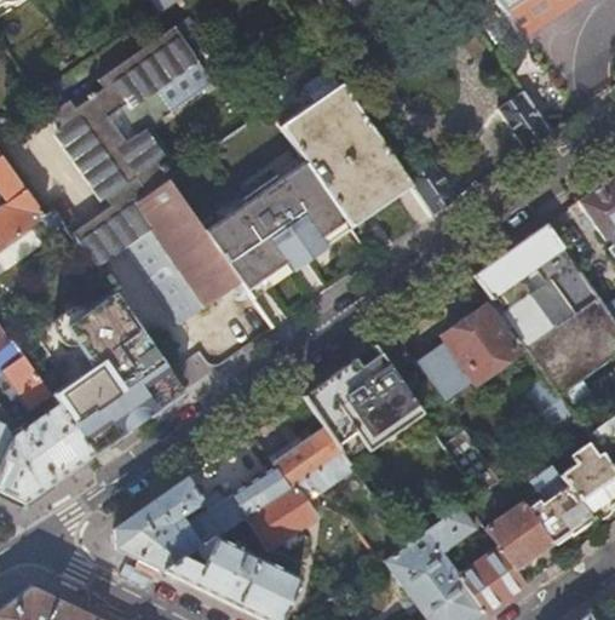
[(153,0),(162,13),(182,0),(153,0)]
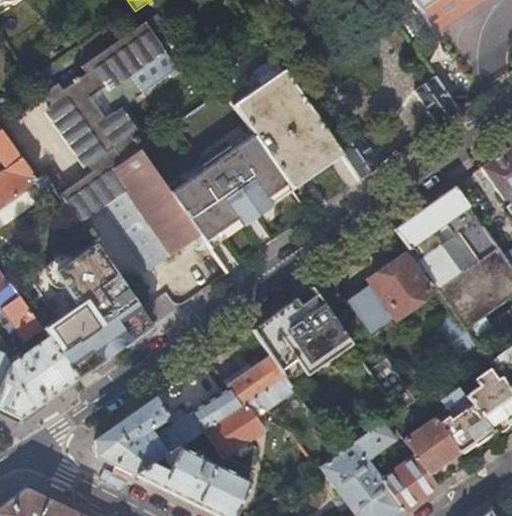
[(418,0),(444,36),(455,28),(439,8),(450,0),(418,0)]
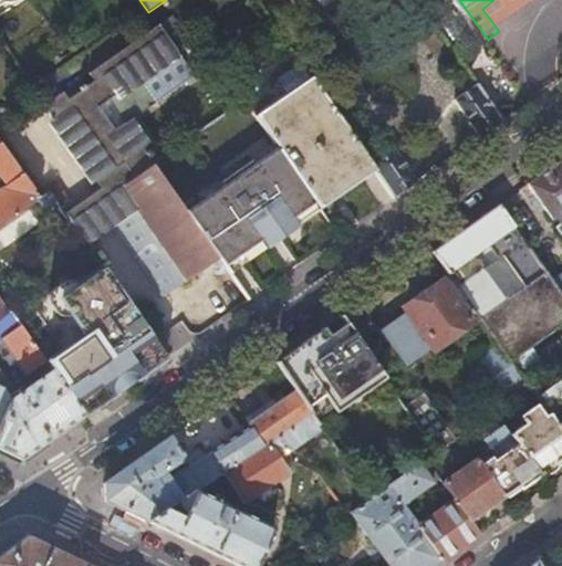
[(541,0),(493,0),(482,9),(499,31),(541,0)]
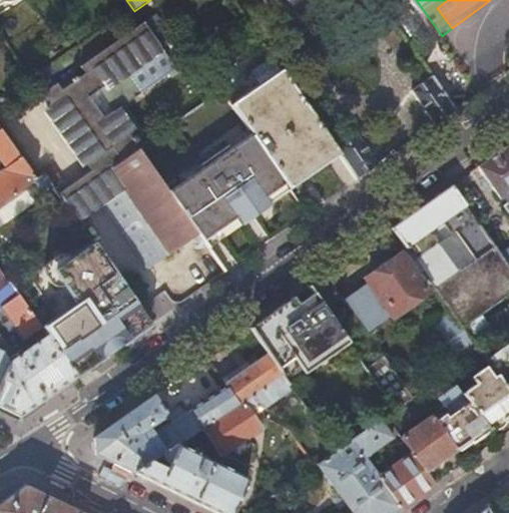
[(61,192),(67,201),(80,221),(106,204),(148,268),(199,231),(168,185),(141,146),(138,149),(135,145),(138,143),(133,135),(130,137),(128,133),(134,129),(120,108),(143,92),(132,75),(166,52),(147,23),(43,94),(52,106),(46,110),(84,166),(90,162),(95,168),(61,192)]
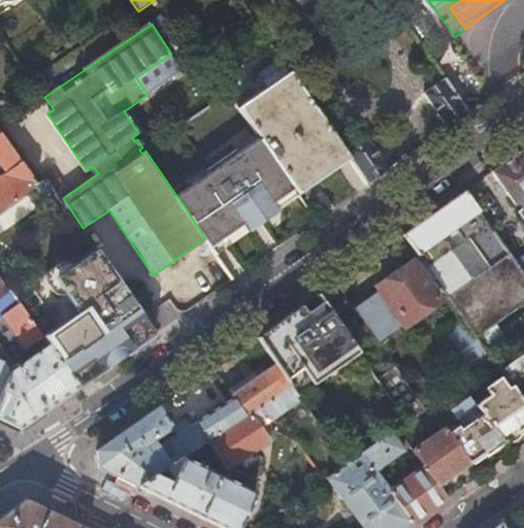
[(258,132),(300,195),(351,161),(345,151),(292,73),(241,108),(258,132)]
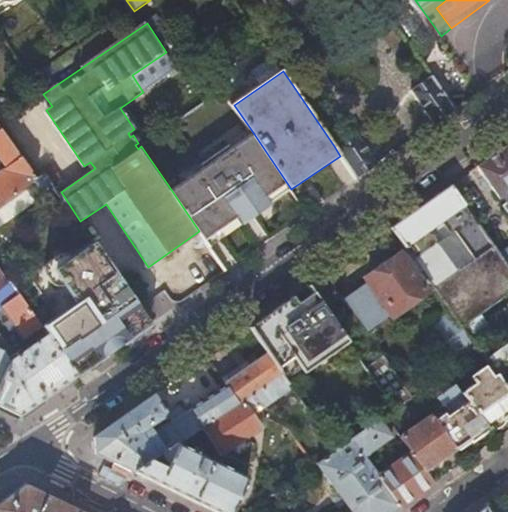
[(412,91),(435,125),(456,110),(433,77),(412,91)]
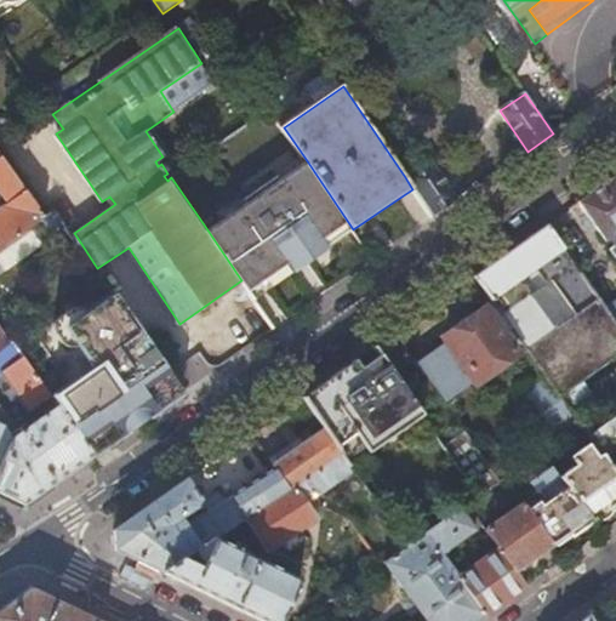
[(0,352),(15,342),(0,320),(0,250),(46,217),(0,151),(0,187),(15,209),(0,218),(0,352)]
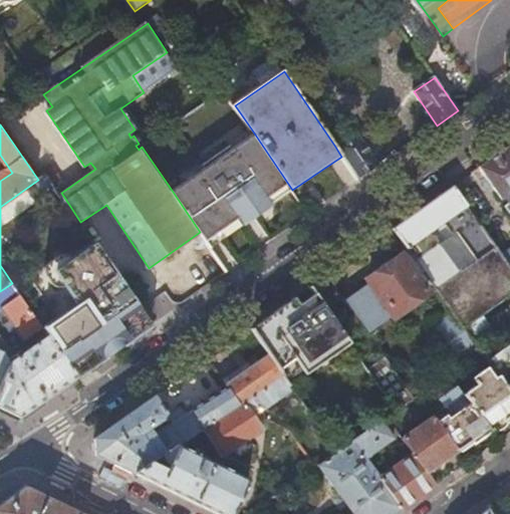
[(169,186),(200,232),(206,240),(239,218),(244,225),(245,226),(273,206),(272,205),(292,190),(251,129),(230,144),(226,138),(200,156),(205,162),(169,186)]
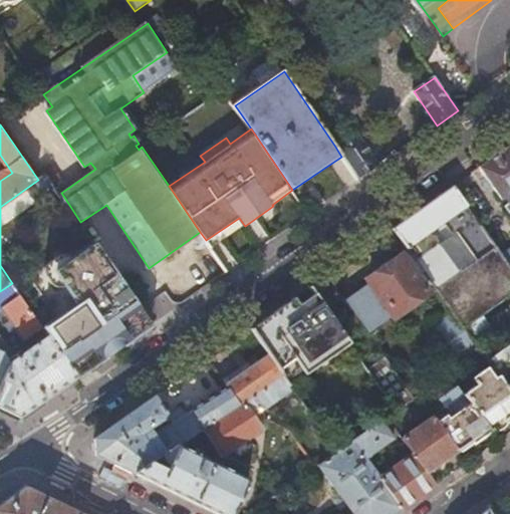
[(341,157),(357,181),(378,166),(356,133),(335,147),(341,157)]
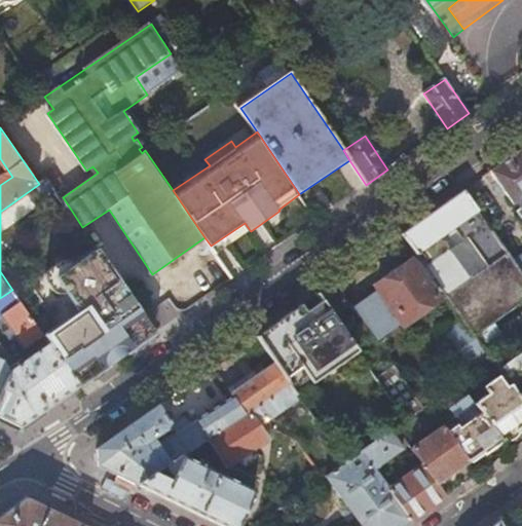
[(521,150),(492,170),(515,203),(521,198),(521,150)]
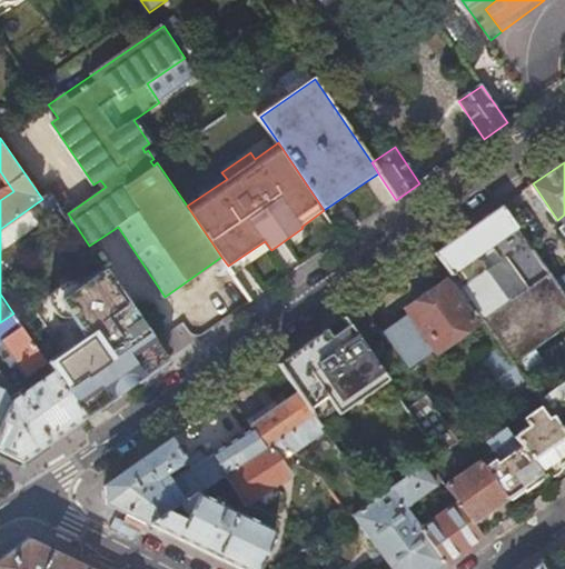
[(456,279),(515,362),(564,327),(564,292),(504,205),(437,251),(456,279)]
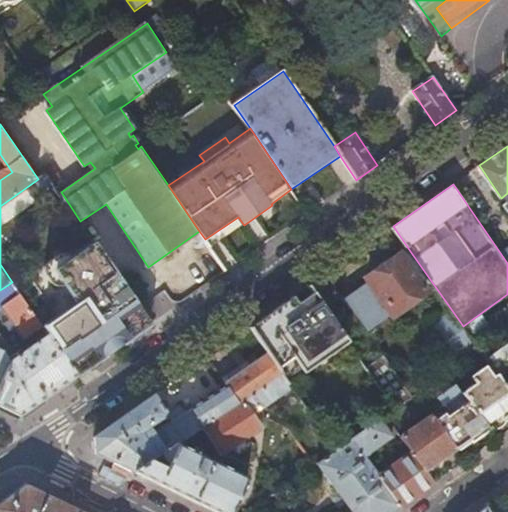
[(205,239),(210,247),(243,224),(238,217),(205,239)]
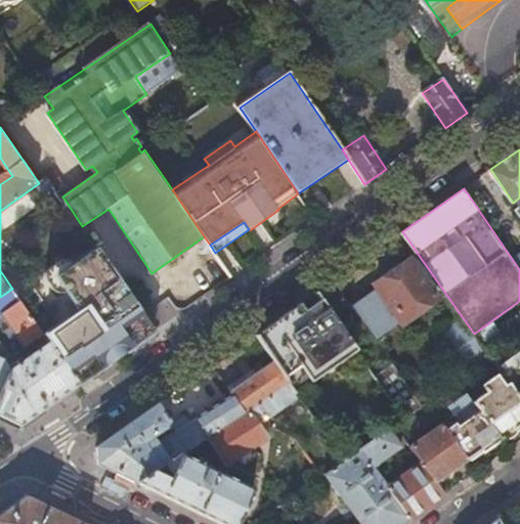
[(155,332),(97,248),(56,276),(75,303),(74,304),(73,312),(74,314),(44,335),(44,336),(50,344),(79,385),(155,332)]
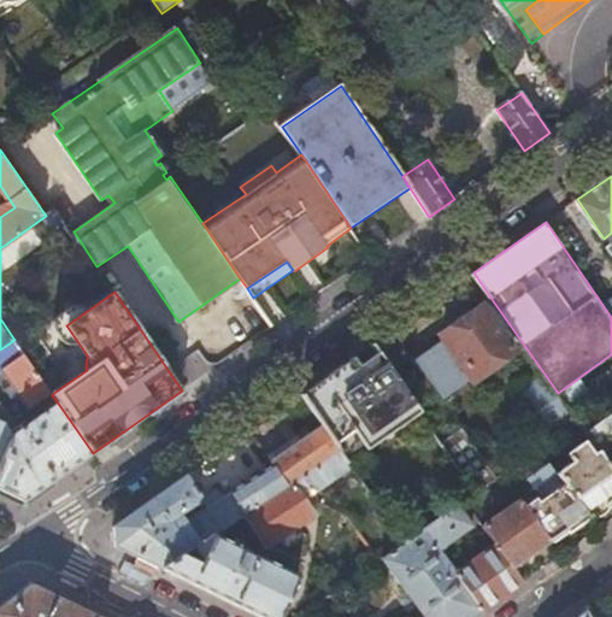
[(446,336),(415,358),(499,479),(504,475),(578,423),(558,393),(494,303),(484,309),(483,306),(445,334),(446,336)]
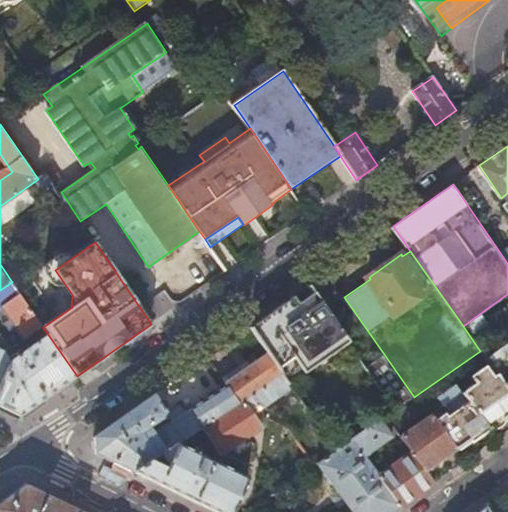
[(12,282),(0,290),(0,309),(2,308),(25,341),(43,328),(43,327),(12,282)]
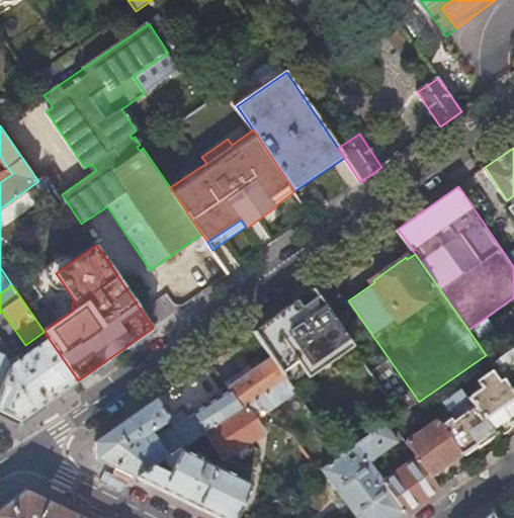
[(301,298),(253,331),(271,358),(285,378),(286,379),(307,366),(303,361),(319,350),(324,358),(351,340),(332,312),(321,295),(306,307),(301,298)]
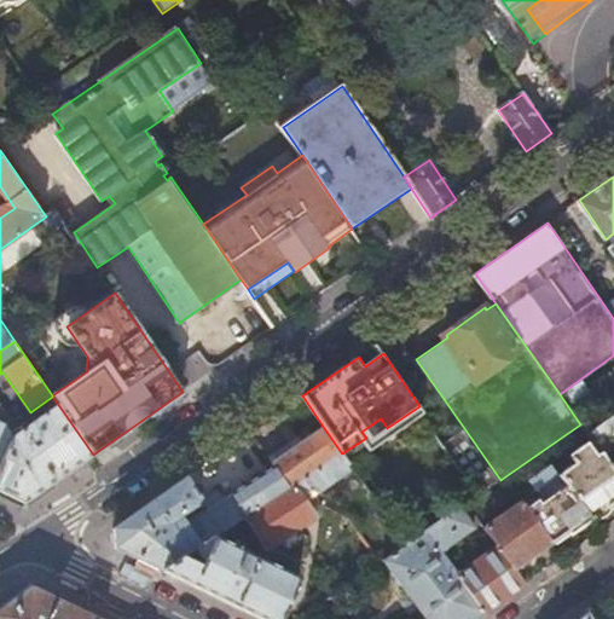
[(416,359),(397,372),(420,406),(481,493),(500,480),(416,359)]
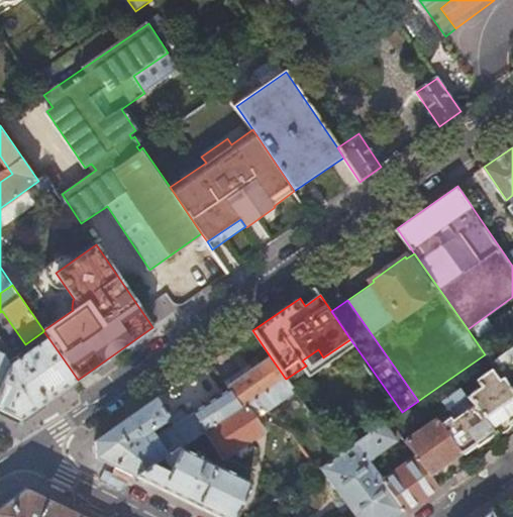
[(0,389),(11,367),(9,364),(5,357),(11,352),(0,335),(0,389)]
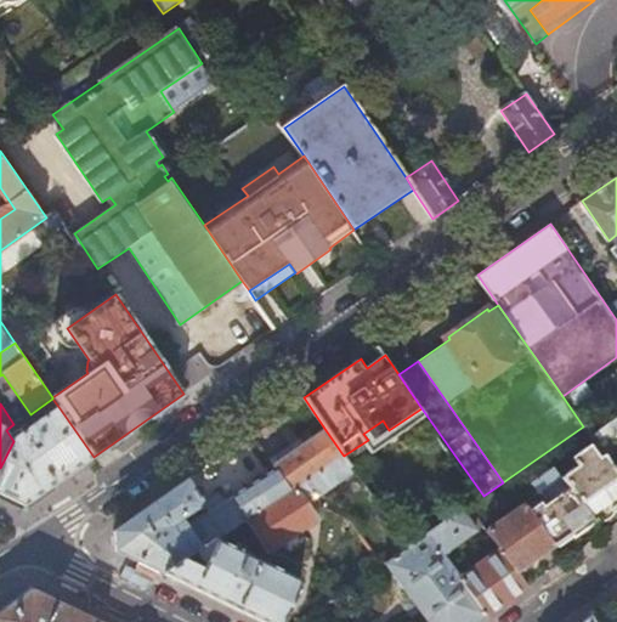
[(13,441),(0,468),(0,492),(26,505),(94,457),(60,408),(13,441)]
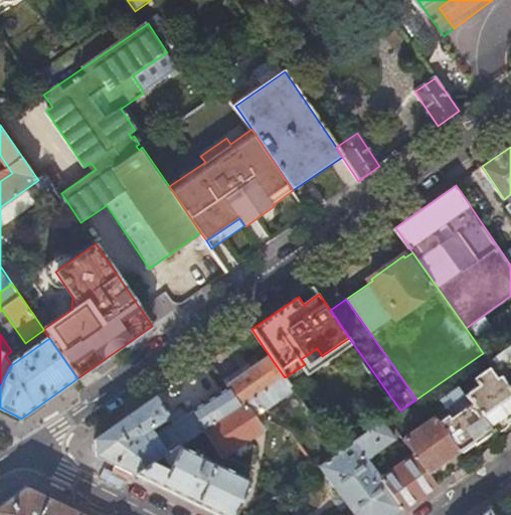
[(510,340),(487,357),(501,377),(510,390),(510,340)]
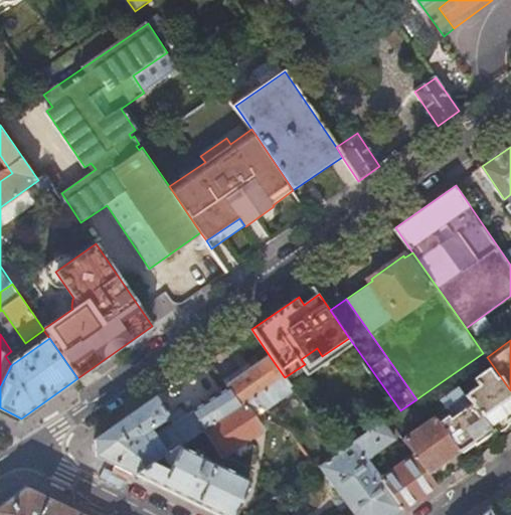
[(5,356),(9,362),(15,357),(11,351),(5,356)]
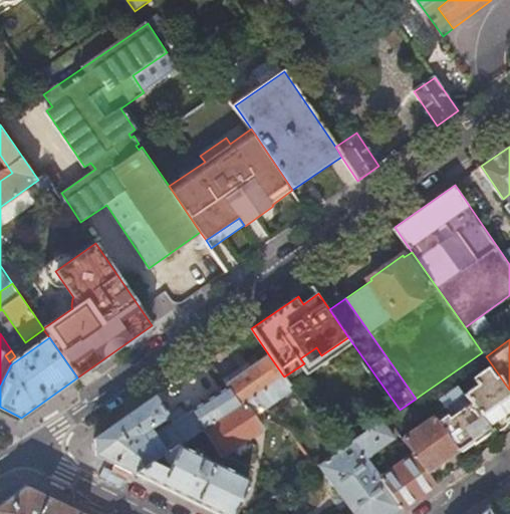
[(228,383),(230,386),(242,404),(252,397),(265,415),(270,411),(267,406),(275,401),(266,387),(283,375),(269,355),(228,383)]
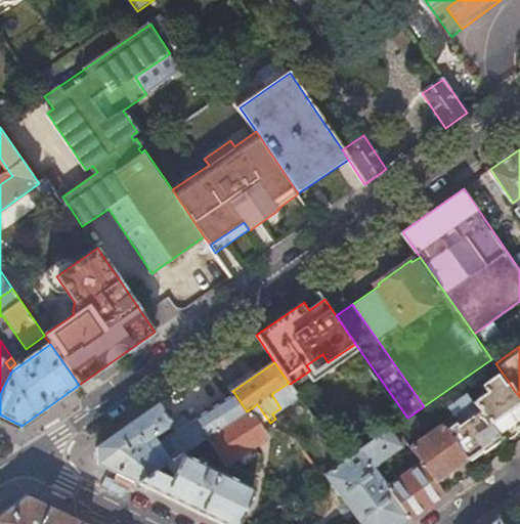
[(519,397),(510,384),(506,386),(497,375),(482,386),(487,392),(475,401),(481,409),(502,440),(509,435),(512,436),(515,435),(517,434),(518,432),(518,431),(519,429),(519,397)]
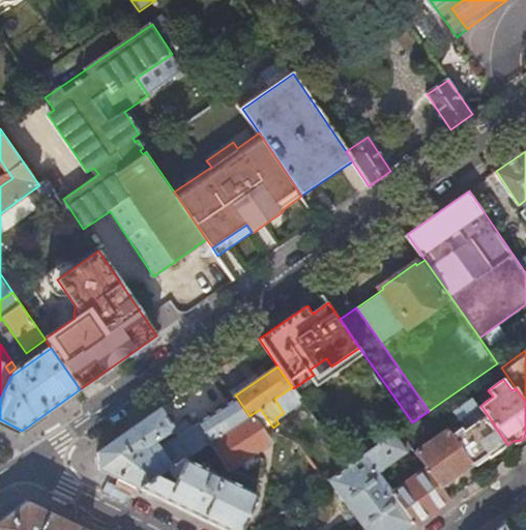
[(188,415),(172,427),(173,429),(178,436),(191,454),(207,443),(250,416),(237,398),(197,424),(188,415)]
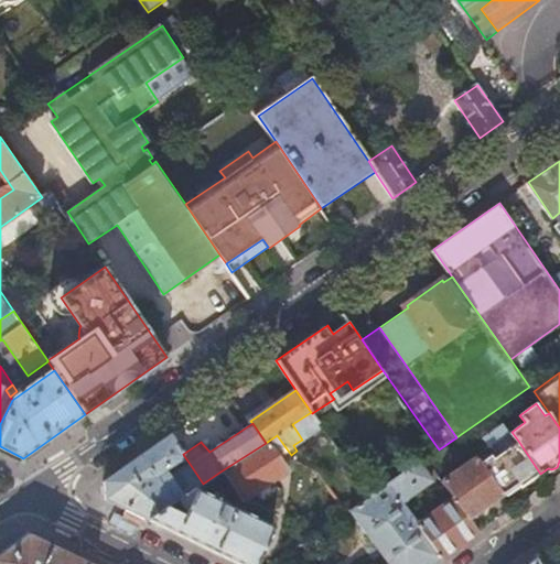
[(183,454),(171,435),(106,480),(108,497),(150,518),(196,488),(203,484),(190,464),(171,476),(165,468),(184,456),(183,454)]
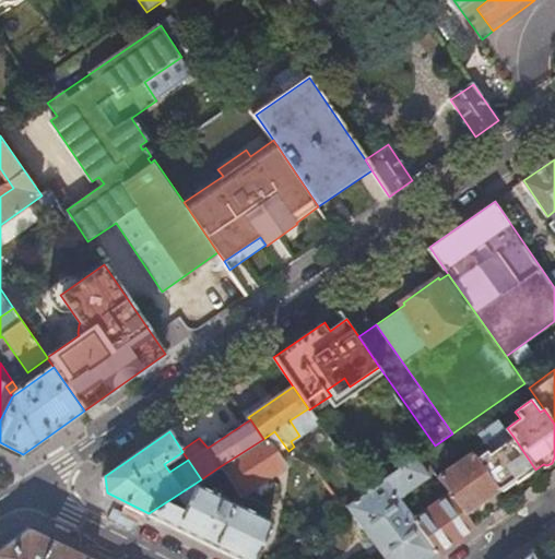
[(274,431),(263,439),(219,467),(223,474),(229,471),(244,492),(284,466),(275,453),(281,451),(284,455),(290,452),(288,451),(274,431)]
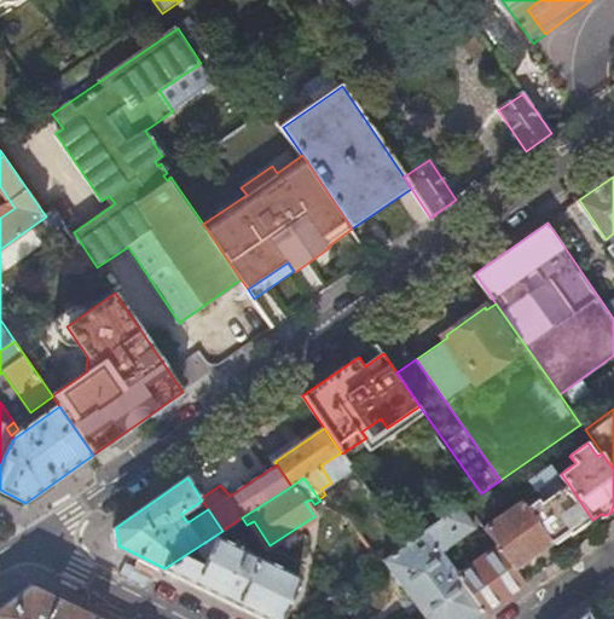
[(527,507),(554,544),(571,532),(573,536),(594,522),(592,520),(568,484),(543,502),(540,498),(527,507)]
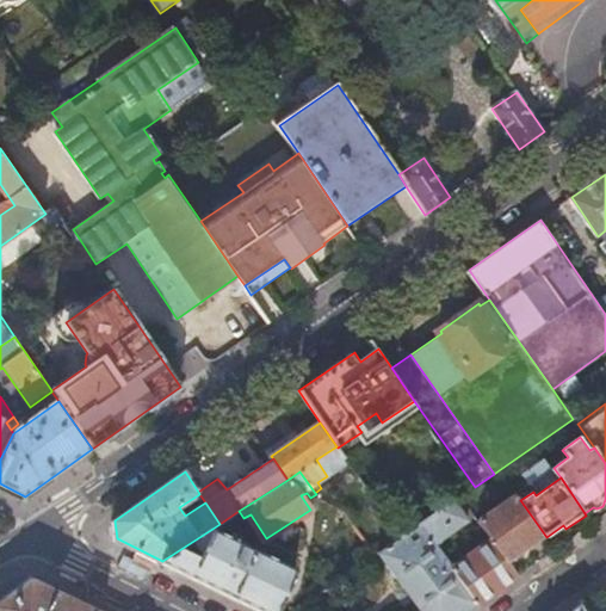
[(494,541),(509,563),(512,561),(513,561),(514,561),(515,562),(530,553),(529,551),(531,550),(531,548),(546,537),(520,500),(517,495),(480,520),(494,541)]
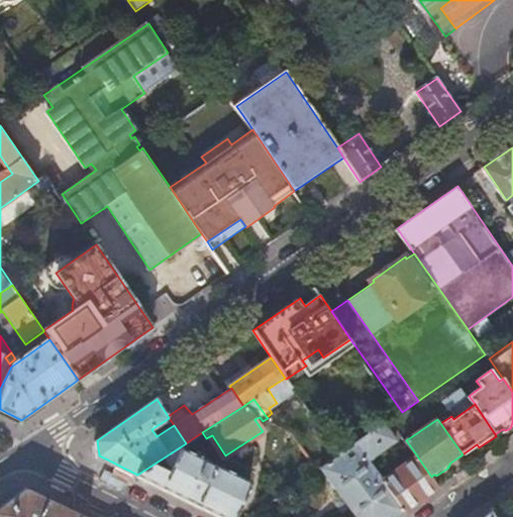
[(322,468),(358,516),(398,516),(439,489),(431,477),(418,457),(384,482),(370,461),(396,442),(385,424),(322,468)]
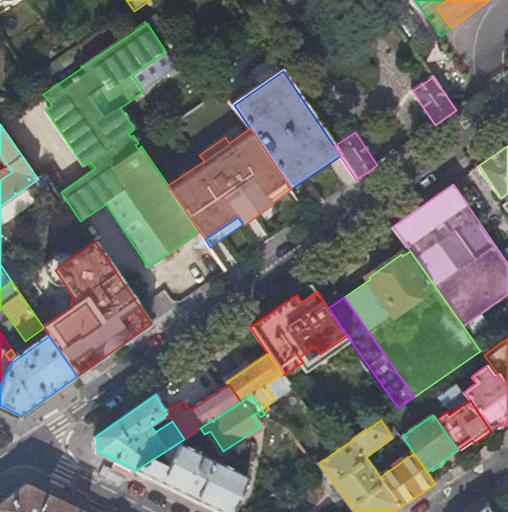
[(178,443),(136,470),(220,511),(232,511),(248,478),(178,443)]
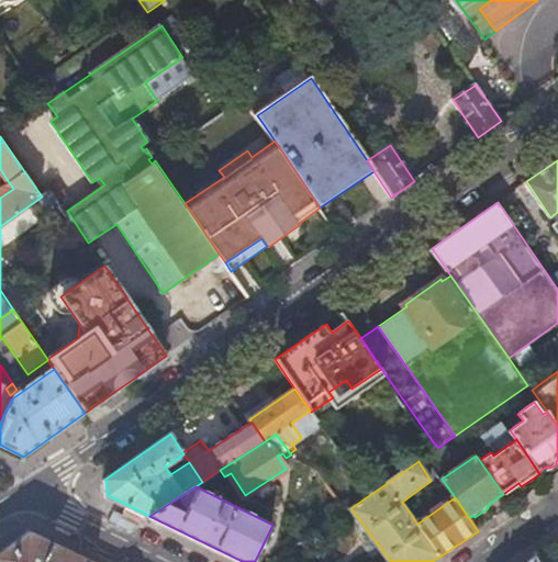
[(93,561),(32,531),(0,553),(0,561),(93,561)]
